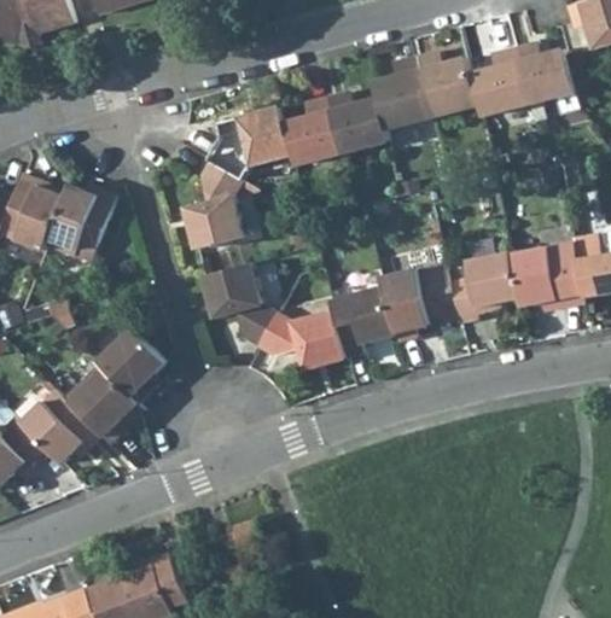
[(0,35),(3,44),(18,39),(35,34),(71,23),(65,0),(0,0),(0,35)]
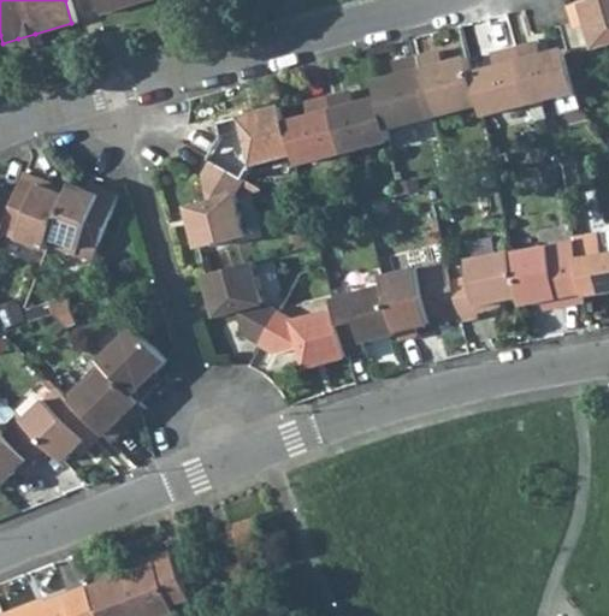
[(92,0),(96,13),(139,0),(92,0)]
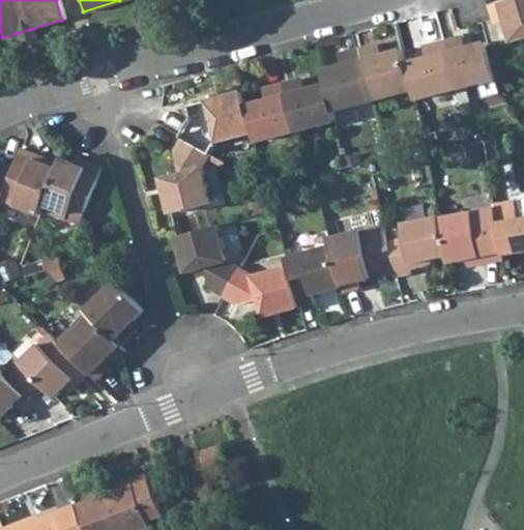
[(523,0),(497,0),(485,4),(489,18),(491,24),(501,21),(507,40),(523,35),(523,0)]
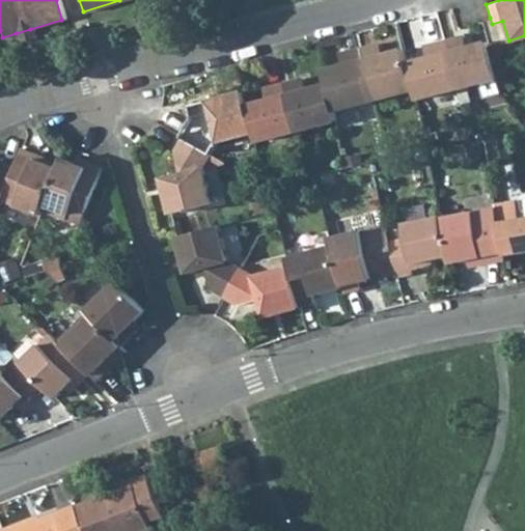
[(16,33),(19,43),(33,37),(30,29),(16,33)]
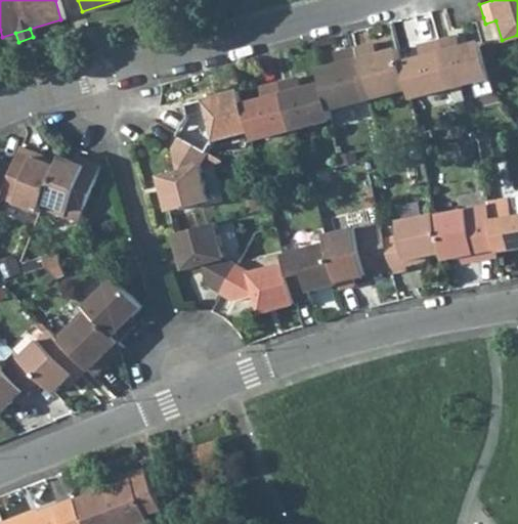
[(457,45),(454,35),(433,40),(446,88),(457,85),(470,82),(486,77),(477,45),(476,40),(457,45)]
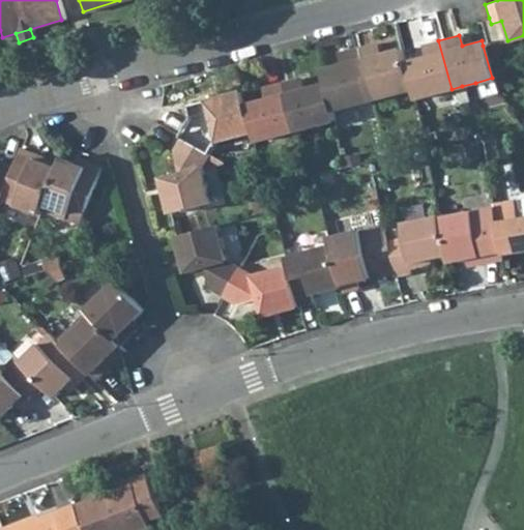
[(427,55),(421,57),(402,62),(409,89),(411,98),(411,99),(452,89),(438,40),(425,43),(427,55)]
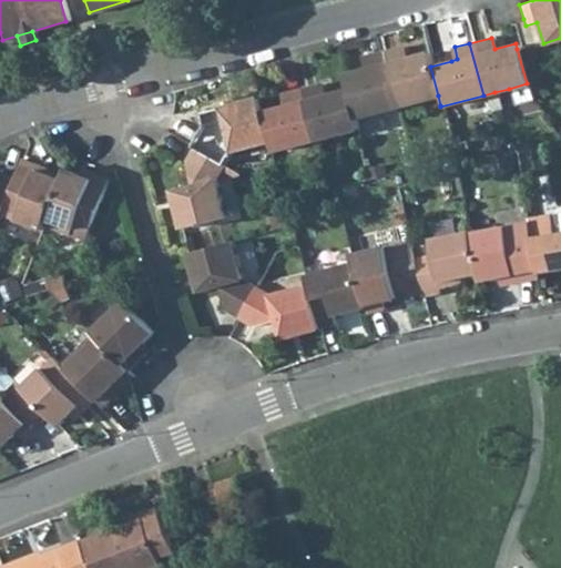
[(396,48),(399,60),(405,58),(401,46),(396,48)]
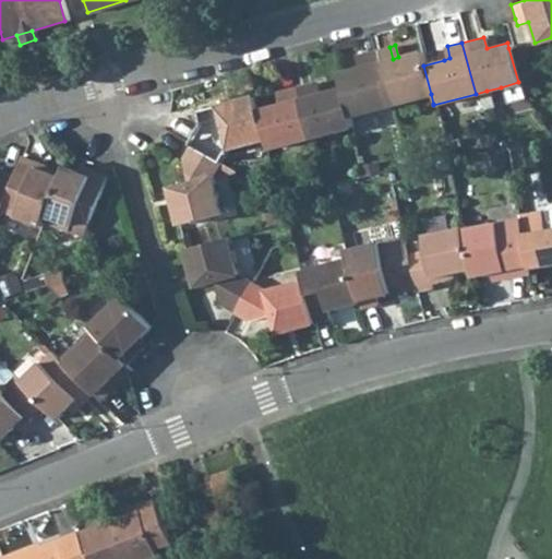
[(508,48),(518,82),(530,79),(522,46),(508,48)]
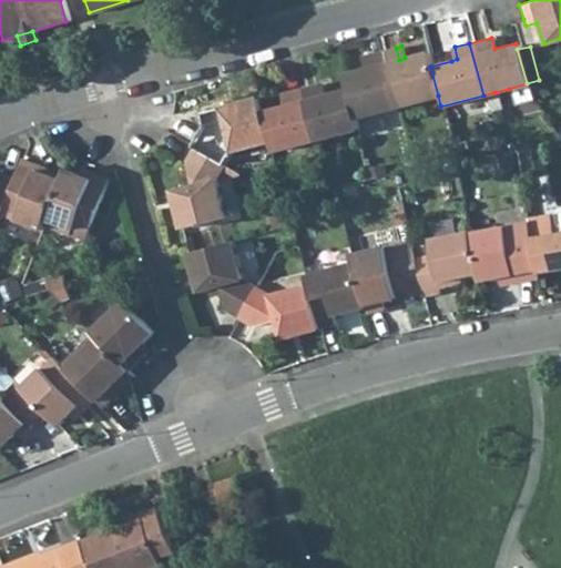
[(399,60),(396,48),(380,52),(395,107),(438,95),(430,67),(426,52),(405,58),(399,60)]
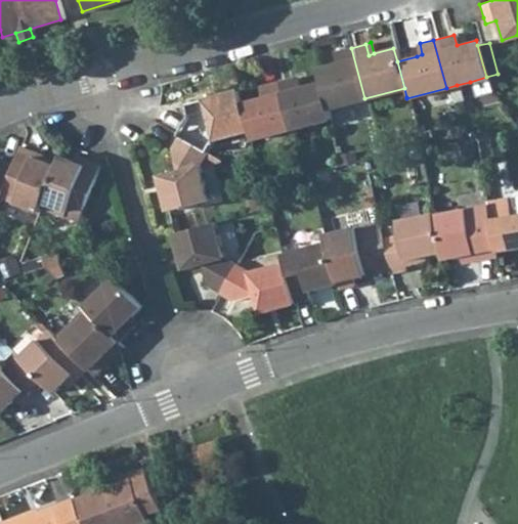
[(340,62),(334,63),(314,69),(317,82),(325,108),(364,98),(351,48),(337,51),(340,62)]
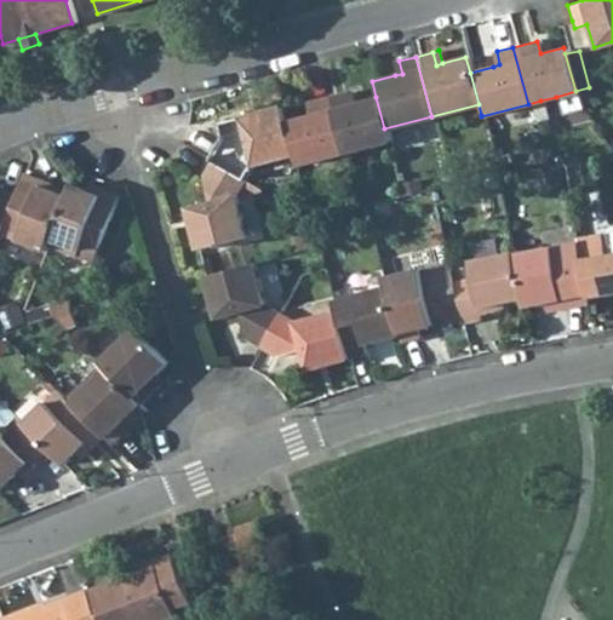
[(393,63),(395,75),(402,74),(399,61),(393,63)]
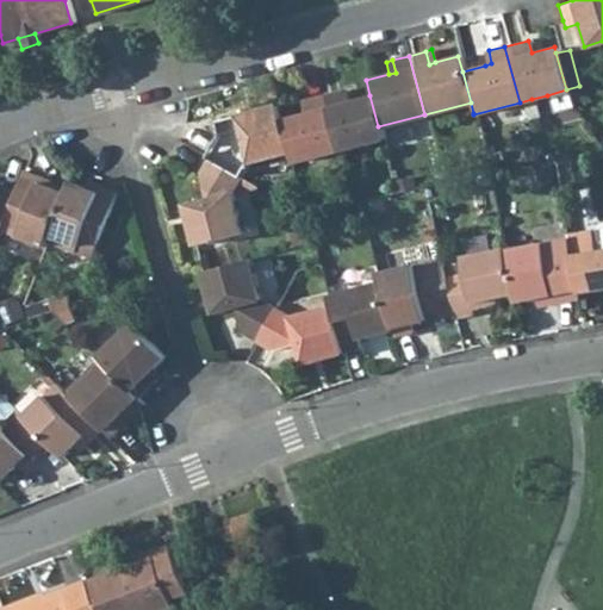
[(547,95),(552,111),(570,106),(566,89),(547,95)]
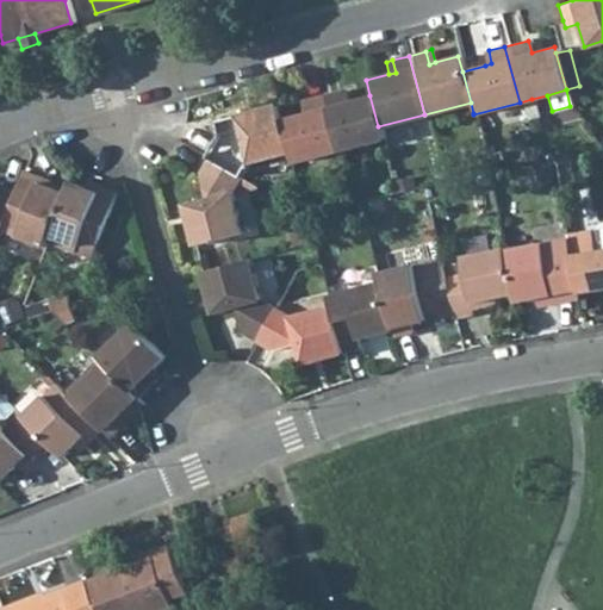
[(341,104),(337,91),(321,95),(335,150),(381,138),(381,137),(378,126),(370,95),(347,101),(341,104)]
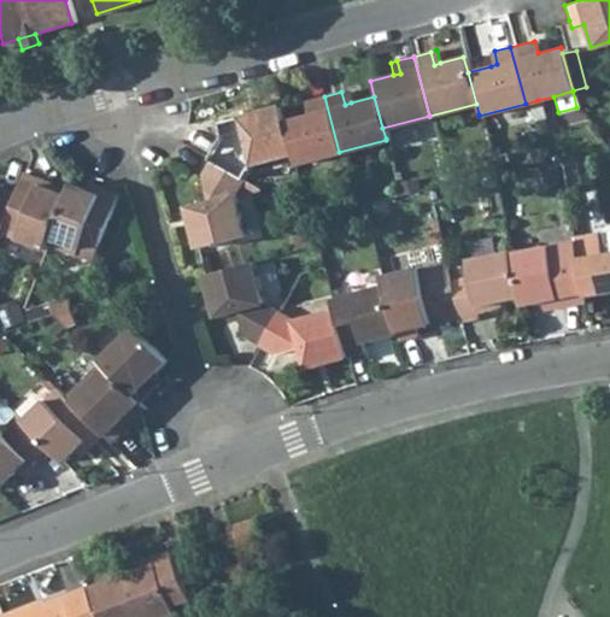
[(311,113),(304,115),(281,121),(289,153),(293,165),(339,152),(324,97),(308,100),(311,113)]
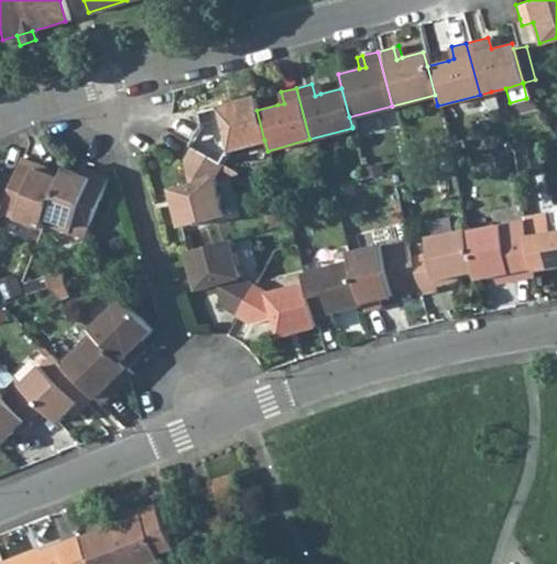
[(275,94),(277,105),(284,104),(281,91),(275,94)]
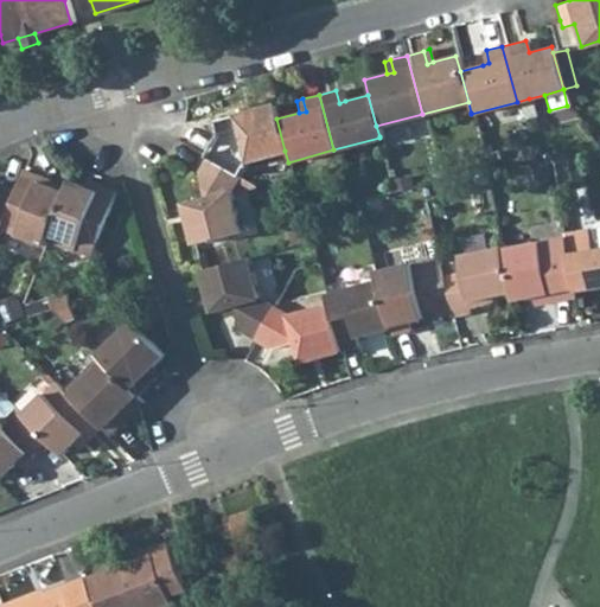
[(517,102),(522,119),(533,116),(529,98),(517,102)]
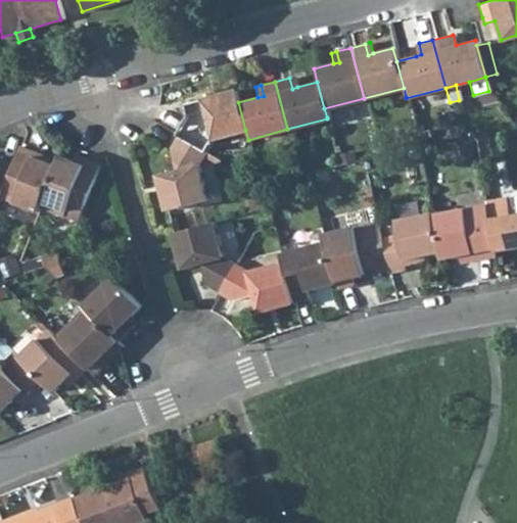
[(238,102),(235,90),(199,99),(204,117),(183,123),(176,136),(203,152),(210,139),(245,130),(238,102)]
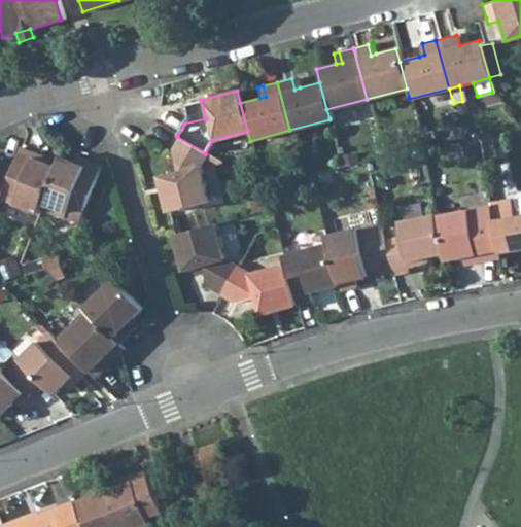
[(170,149),(175,172),(157,177),(167,212),(206,201),(197,166),(202,157),(205,153),(177,137),(170,149)]
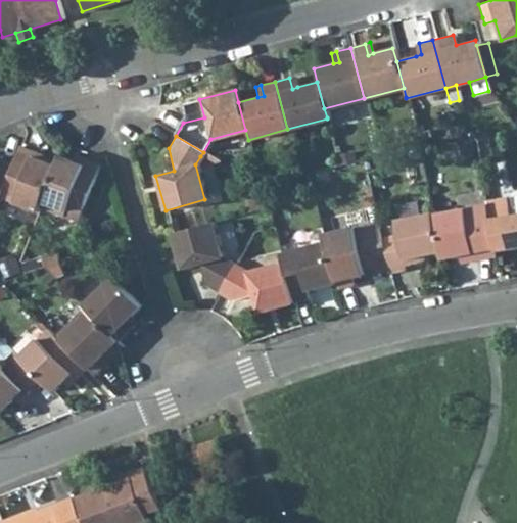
[(479,142),(483,161),(499,158),(495,139),(479,142)]
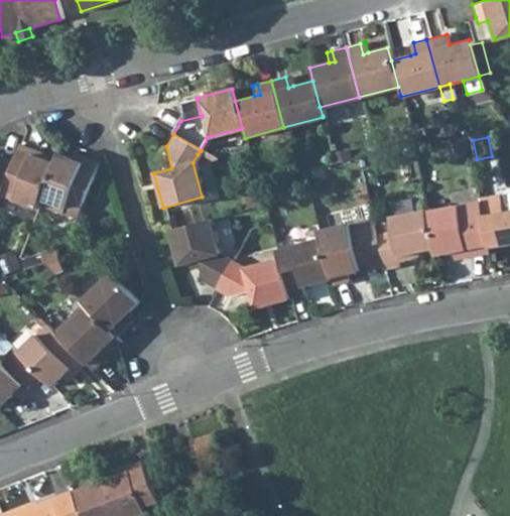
[(29,155),(31,150),(15,144),(9,161),(0,186),(0,196),(34,208),(36,204),(51,163),(39,158),(29,155)]
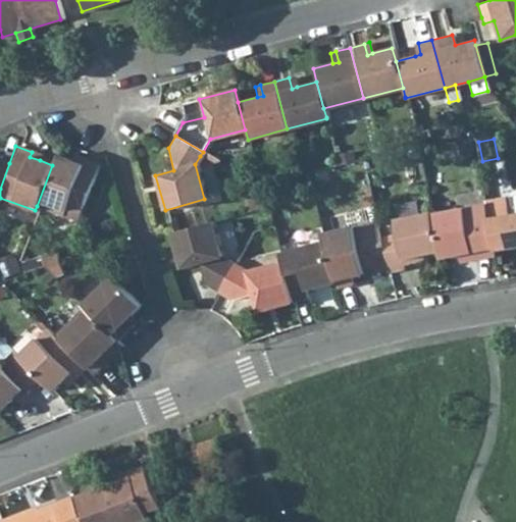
[(30,157),(40,160),(41,155),(32,152),(30,157)]
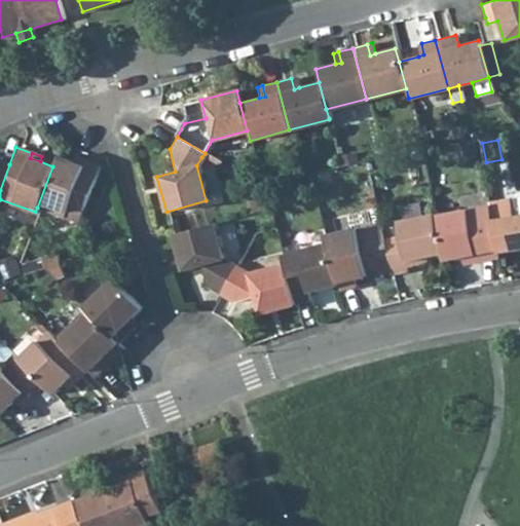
[(201,157),(216,166),(219,161),(205,153),(201,157)]
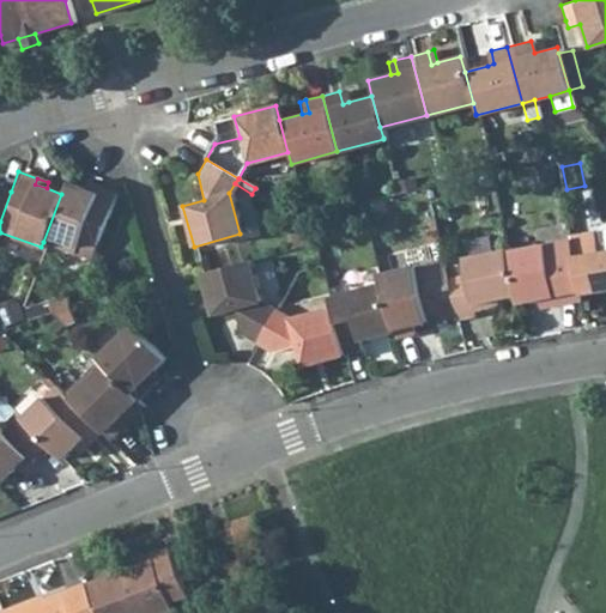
[(94,193),(82,188),(66,182),(61,194),(43,242),(89,259),(113,194),(95,187),(94,193)]
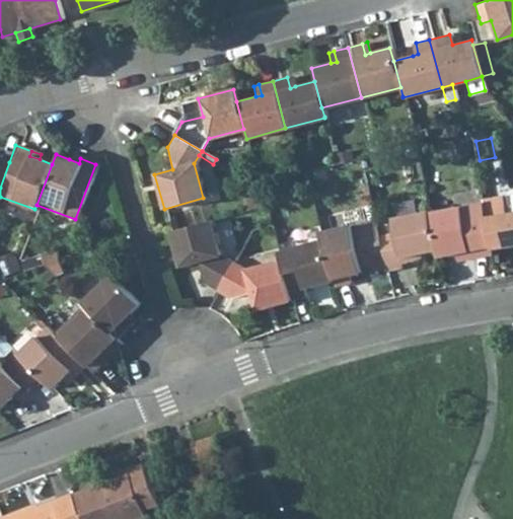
[(69,159),(79,163),(80,158),(71,154),(69,159)]
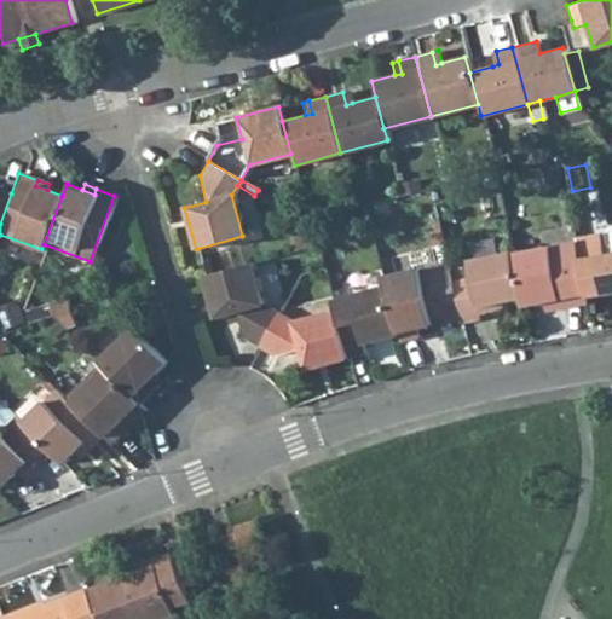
[(0,224),(11,194),(0,190),(0,224)]
